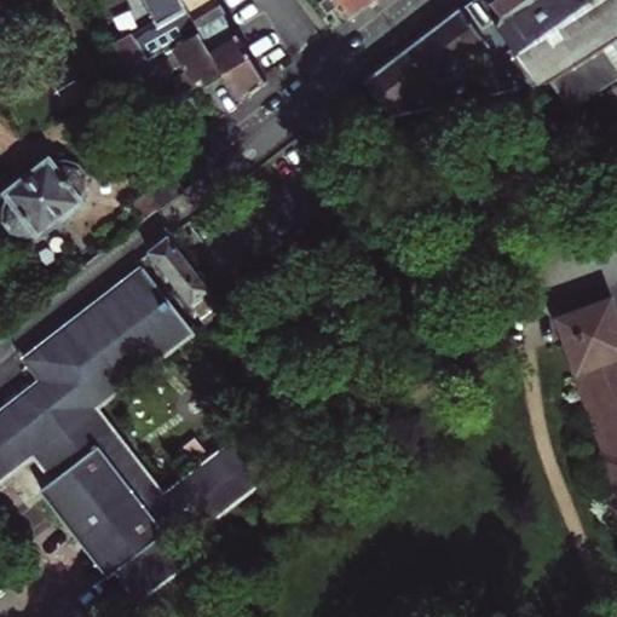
[(211,84),(223,76),(180,0),(139,0),(150,18),(113,40),(134,76),(150,103),(167,92),(161,82),(166,80),(171,76),(182,94),(191,88),(200,82),(197,80),(201,78),(206,75),(211,84)]
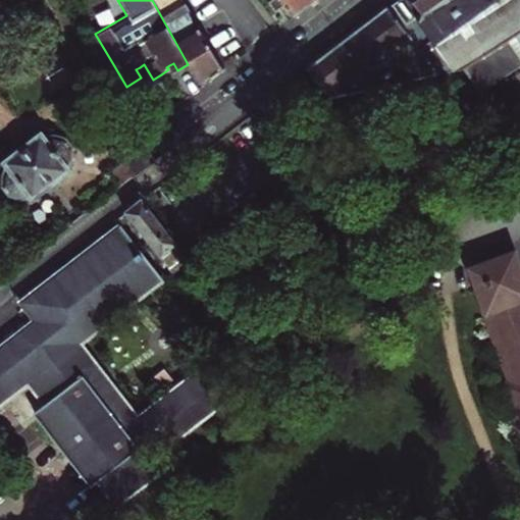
[(152,0),(188,64),(200,86),(211,78),(222,69),(183,0),(152,0)]
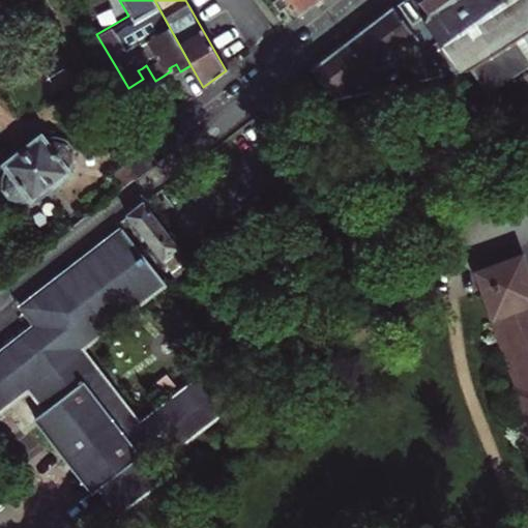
[(284,0),(297,17),(308,7),(317,0),(284,0)]
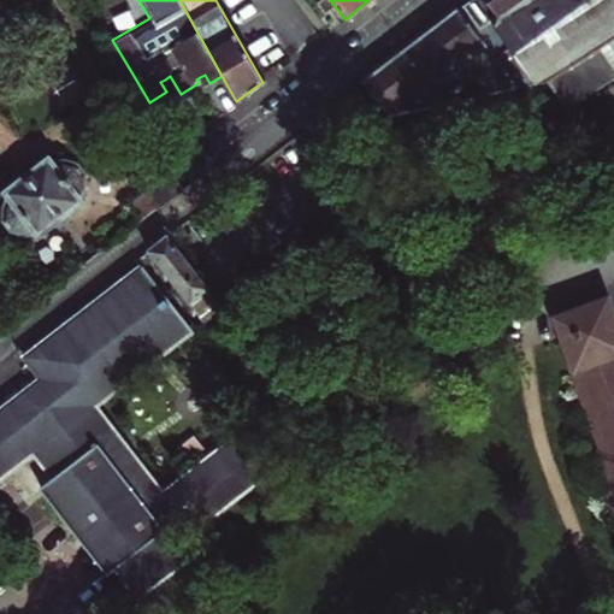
[(462,0),(455,6),(515,88),(545,81),(561,71),(613,35),(613,0),(462,0)]
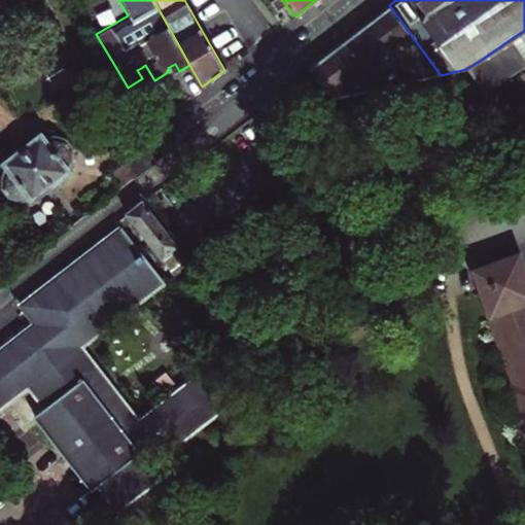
[(350,37),(309,70),(330,98),(441,75),(389,5),(350,37)]
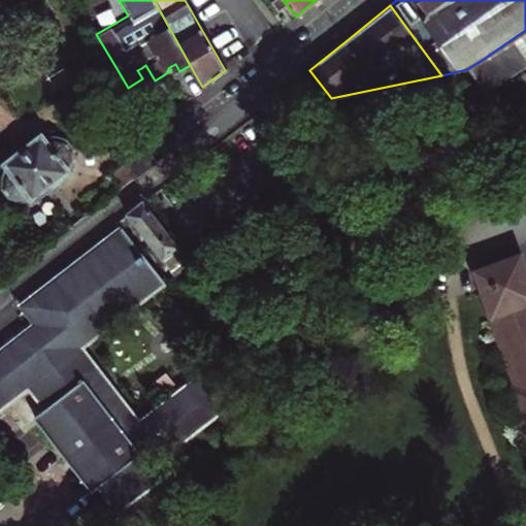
[(525,103),(517,110),(504,121),(523,145),(525,142),(525,30),(481,61),(502,90),(525,71),(525,103)]
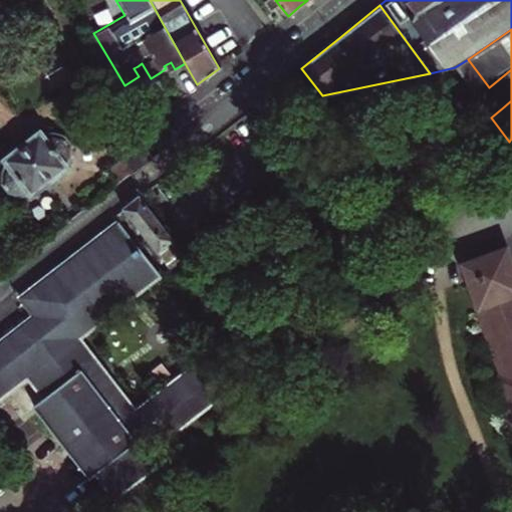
[(477,97),(489,87),(468,59),(455,67),(477,97)]
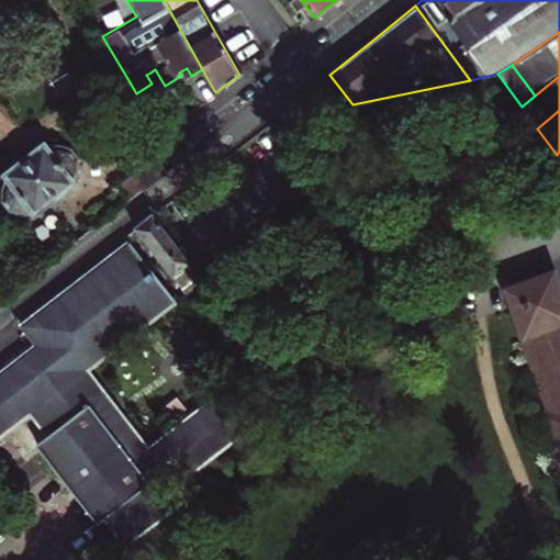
[(114,113),(122,127),(127,124),(120,110),(114,113)]
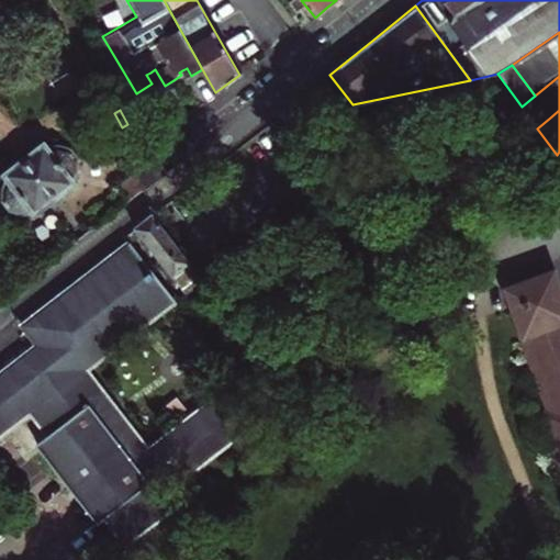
[(53,149),(48,150),(48,146),(41,147),(42,153),(36,155),(33,152),(1,175),(4,177),(2,182),(0,180),(0,188),(0,203),(4,209),(8,212),(19,214),(30,213),(33,216),(51,202),(70,186),(67,182),(69,177),(71,169),(71,165),(69,159),(66,155),(58,150),(53,149)]
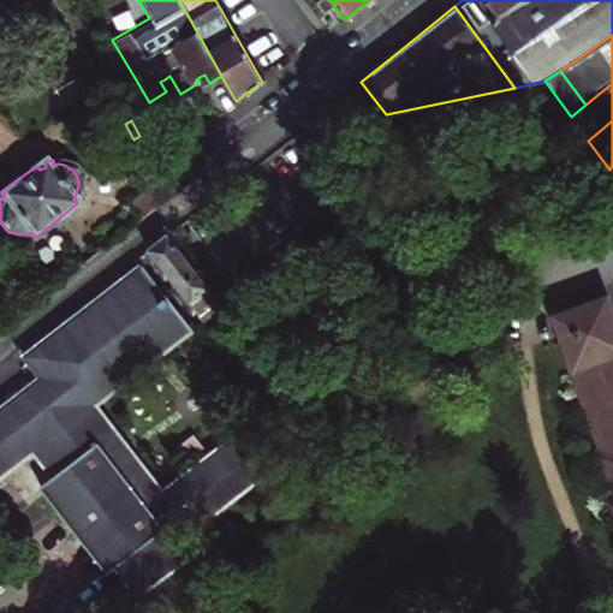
[(156,242),(146,251),(201,320),(222,303),(167,233),(156,242)]
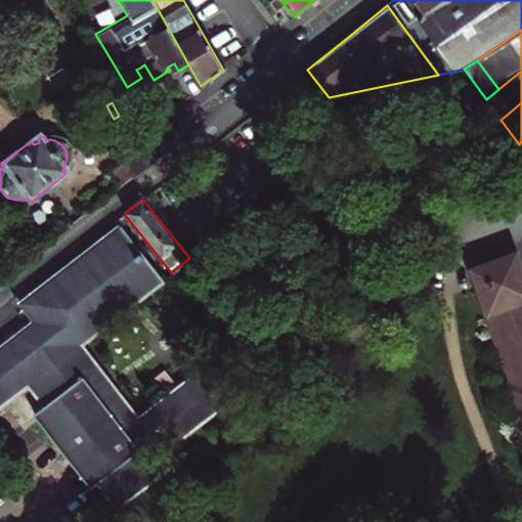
[(227,357),(222,351),(140,419),(82,347),(164,279),(120,225),(22,302),(36,319),(0,347),(0,403),(30,380),(48,403),(36,412),(93,484),(99,480),(115,501),(120,507),(163,473),(153,460),(249,384),(244,378),(227,357)]
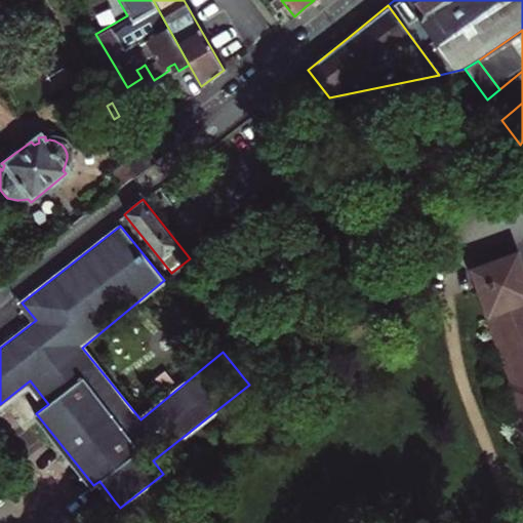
[(507,387),(522,428),(522,274),(515,253),(471,271),(514,384),(507,387)]
